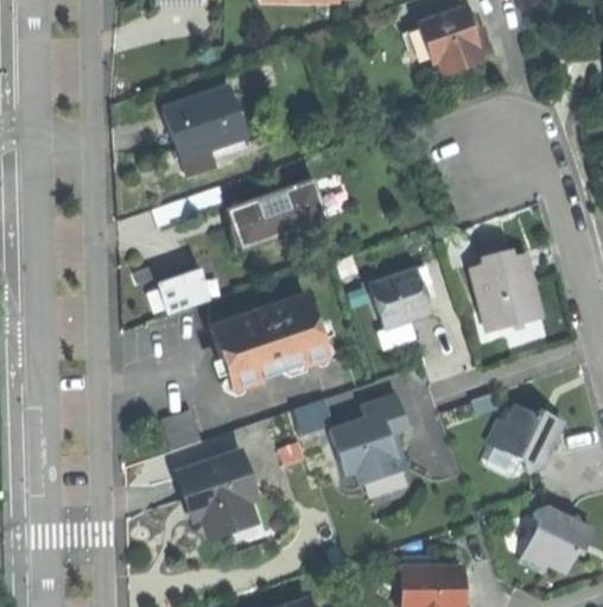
[(420,29),(430,62),(439,59),(444,76),(465,70),(462,58),(482,52),(492,50),(484,24),(474,27),(468,8),(419,23),(420,29)]
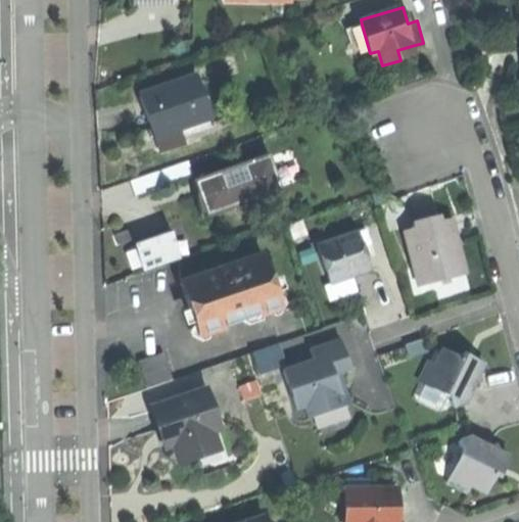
[(358,57),(370,53),(362,25),(349,29),(358,57)]
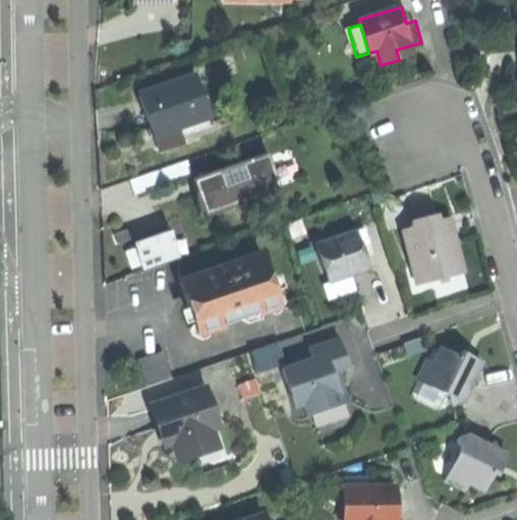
[(415,55),(413,45),(396,50),(399,60),(407,57),(415,55)]
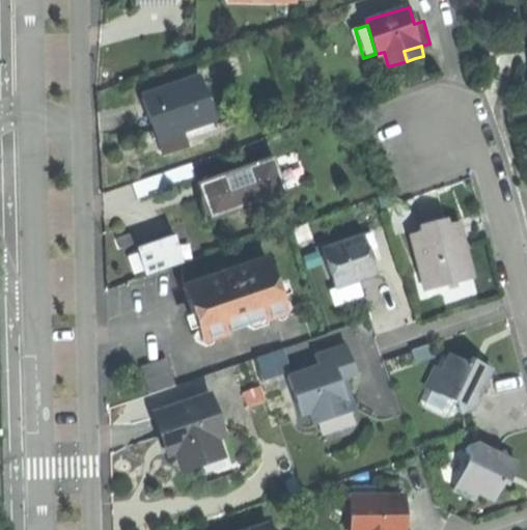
[(149,116),(157,136),(216,116),(202,75),(143,94),(149,116)]
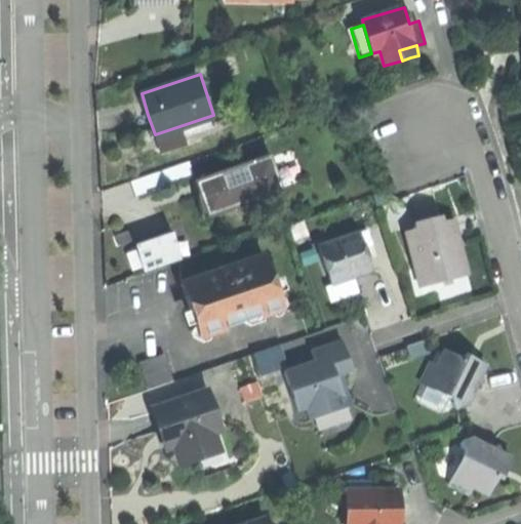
[(216,125),(213,115),(155,134),(158,144),(216,125)]
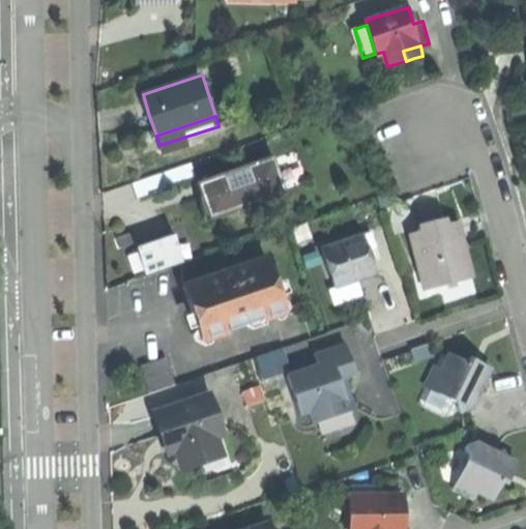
[(208,212),(209,217),(286,194),(274,156),(263,159),(262,155),(246,159),(247,163),(204,176),(208,188),(200,190),(197,192),(200,204),(203,214),(208,212)]
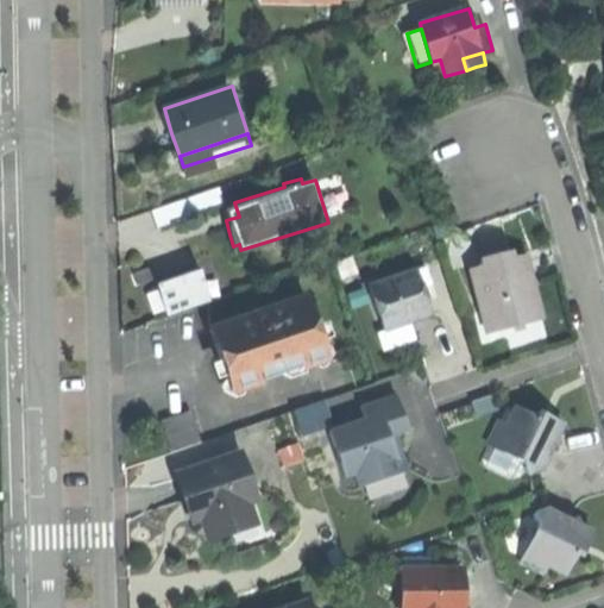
[(156,226),(225,205),(220,188),(151,208),(156,226)]
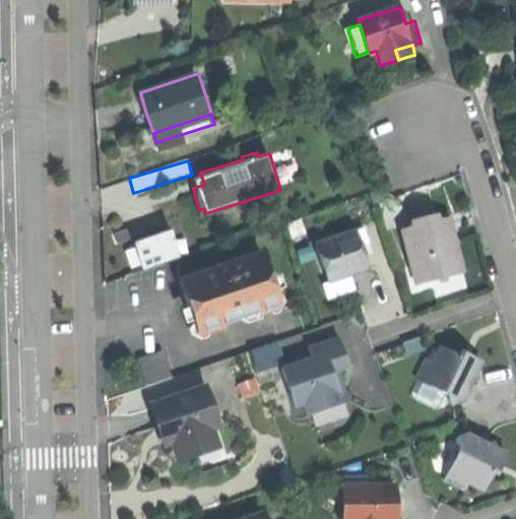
[(192,175),(196,187),(204,185),(200,173),(192,175)]
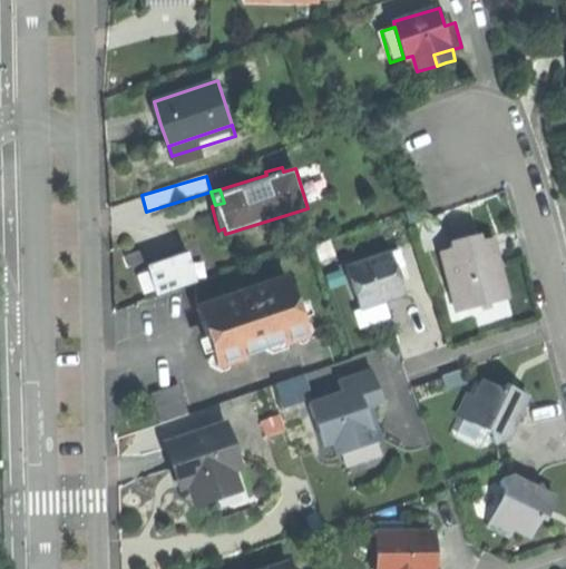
[(439,252),(448,287),(450,287),(464,284),(468,304),(493,298),(491,293),(506,290),(500,266),(494,237),(478,241),(477,234),(452,239),(455,248),(439,252)]
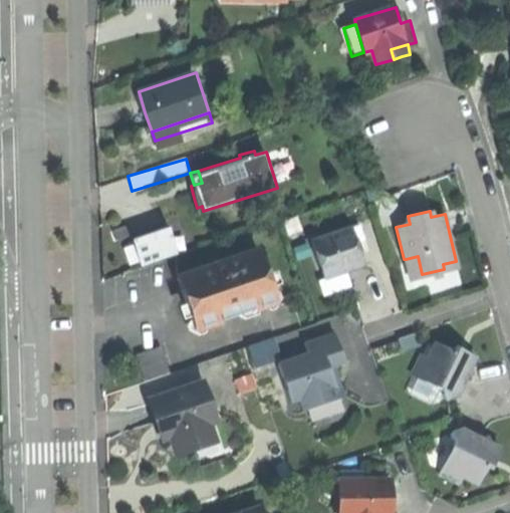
[(138,231),(141,260),(180,256),(177,227),(138,231)]
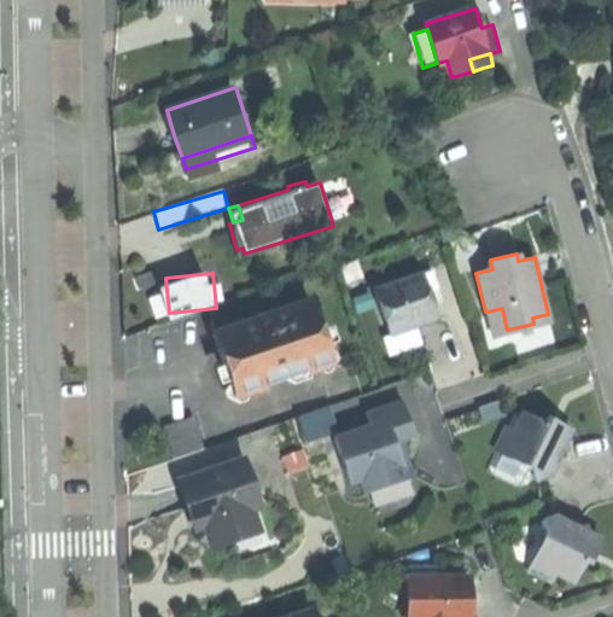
[(421,273),(374,289),(387,329),(389,332),(415,322),(424,320),(436,316),(421,273)]
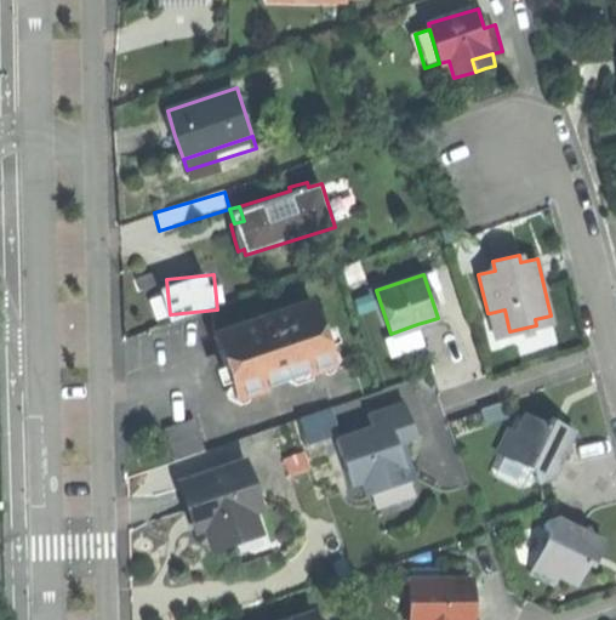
[(226,367),(235,397),(269,386),(275,373),(290,368),(303,373),(334,363),(315,302),(216,334),(226,367)]
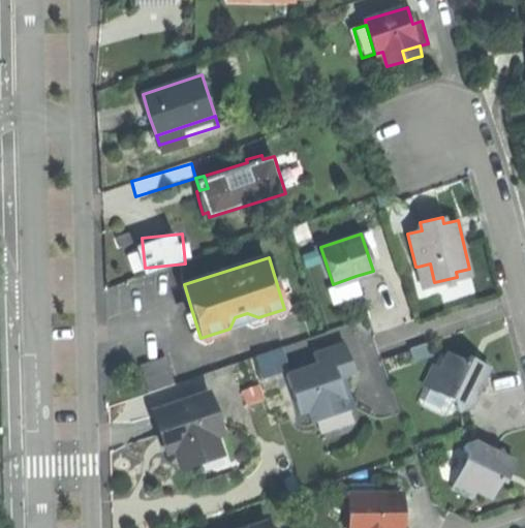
[(422,285),(434,282),(430,264),(418,267),(422,285)]
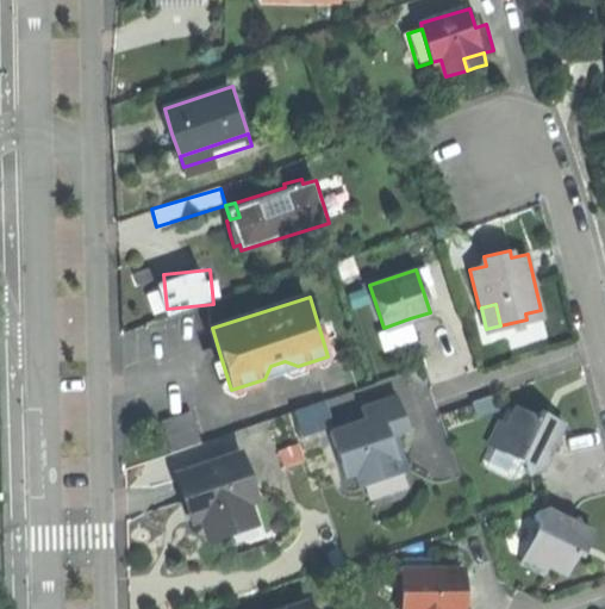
[(417,340),(410,318),(384,328),(382,324),(374,327),(382,352),(417,340)]
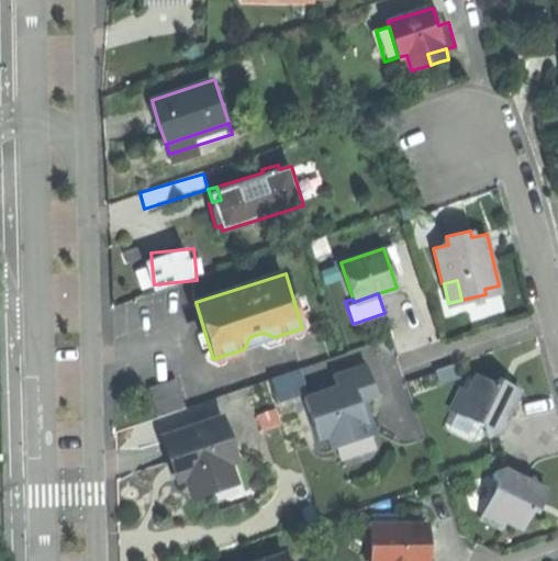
[(326,362),(271,377),(277,400),(333,385),(326,362)]
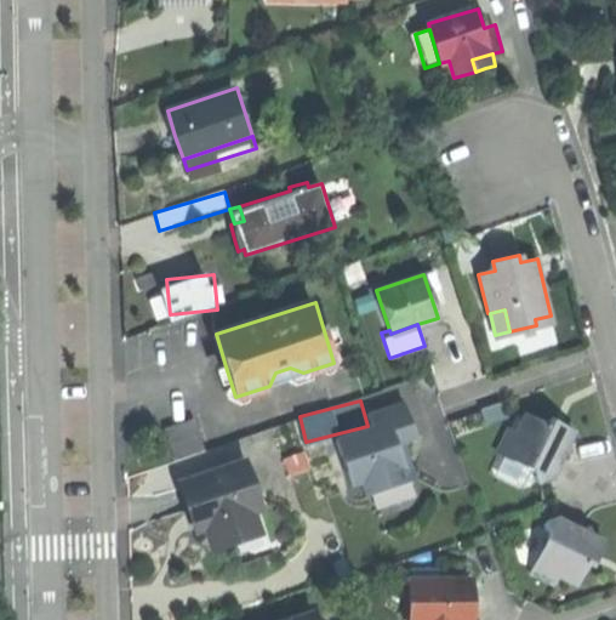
[(361,481),(365,495),(414,479),(409,461),(399,456),(394,442),(415,436),(404,402),(366,414),(371,427),(335,439),(349,484),(361,481)]
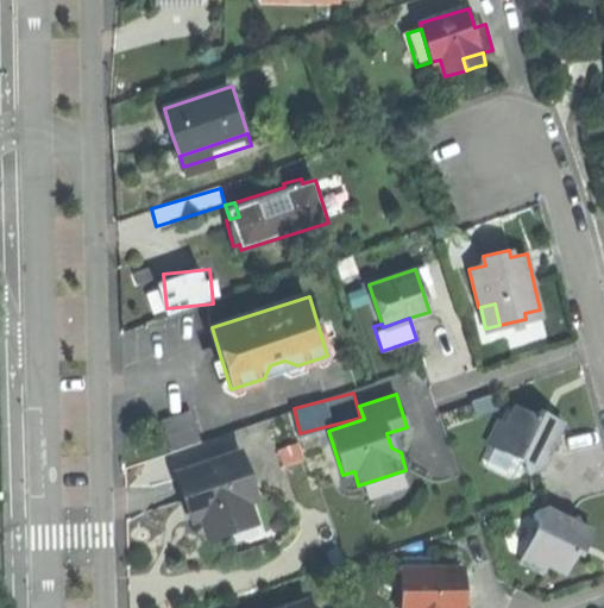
[(502,421),(489,445),(522,462),(523,475),(536,469),(547,447),(558,447),(553,438),(558,427),(538,415),(517,405),(507,424),(502,421)]
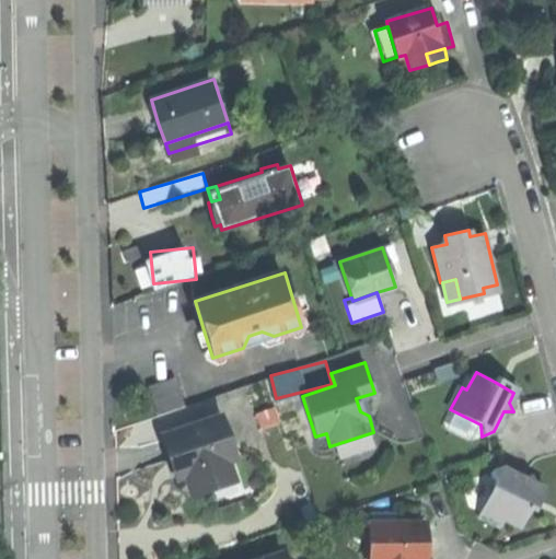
[(498,376),(495,382),(513,393),(517,387),(507,381),(498,376)]
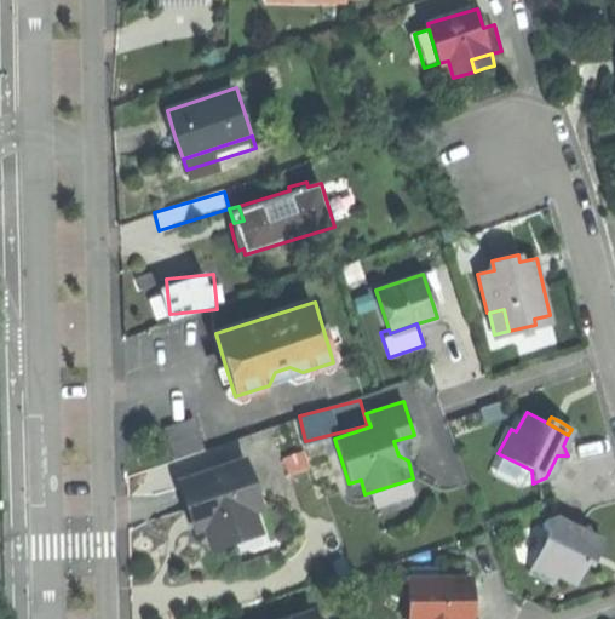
[(206,446),(201,430),(170,440),(174,454),(206,446)]
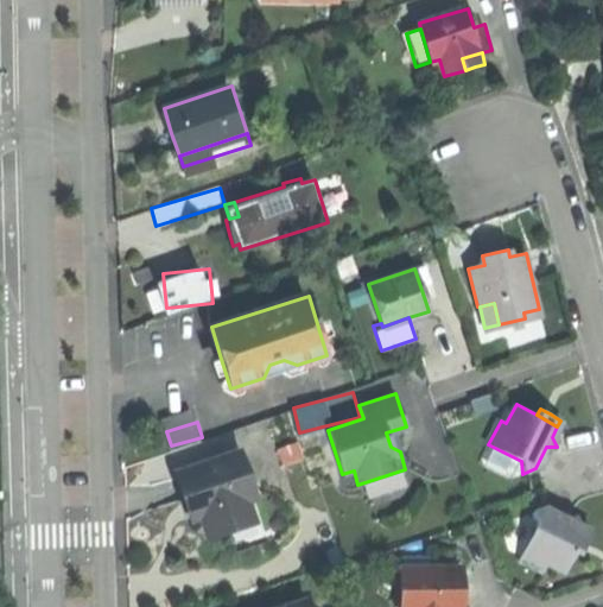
[(240,450),(173,470),(179,491),(183,501),(195,498),(201,514),(207,536),(234,528),(230,514),(249,509),(246,499),(241,481),(248,479),(240,450)]
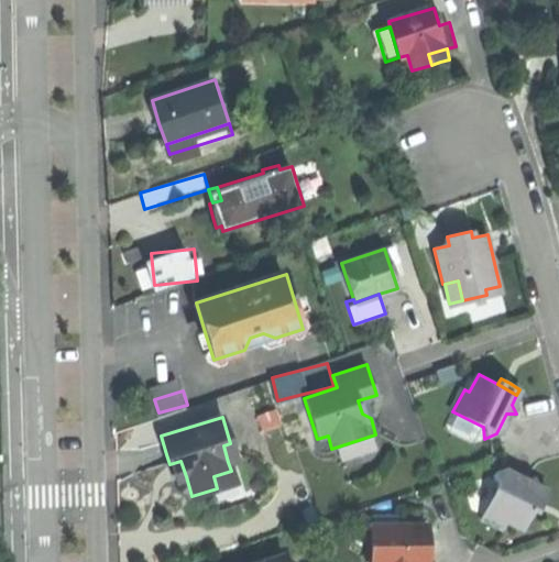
[(236,460),(230,443),(223,445),(228,462),(236,460)]
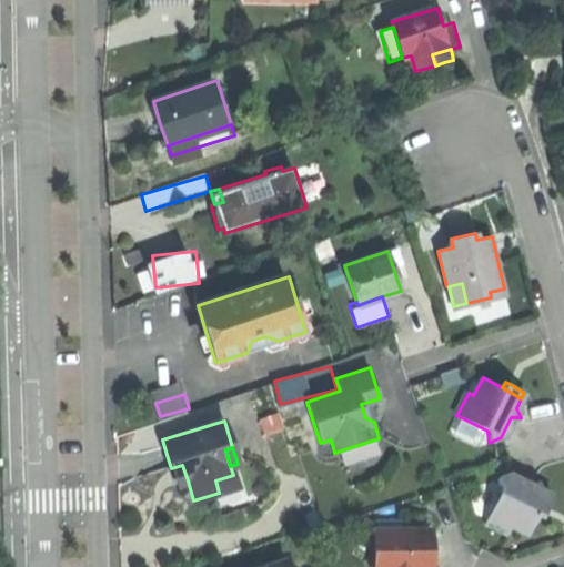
[(177,484),(188,481),(182,465),(171,468),(177,484)]
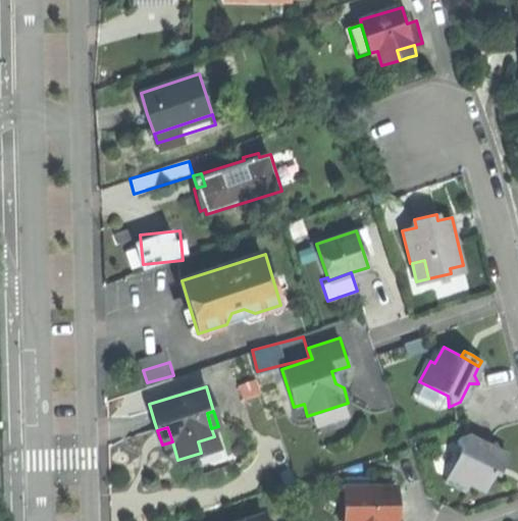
[(459,446),(445,477),(455,482),(469,488),(471,483),(487,490),(495,473),(505,451),(496,446),(494,435),(483,440),(464,432),(463,434),(455,436),(459,446)]
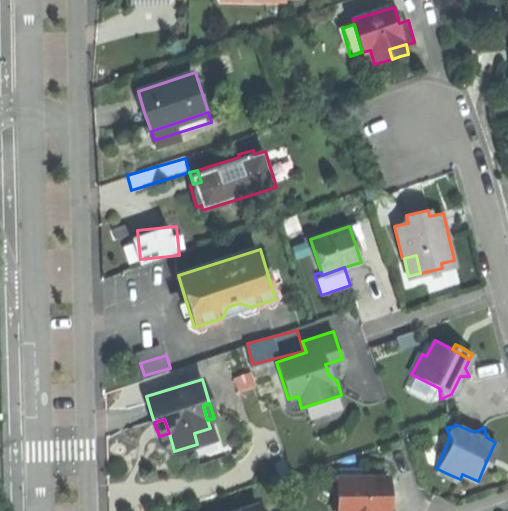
[(213,439),(210,428),(194,433),(197,444),(213,439)]
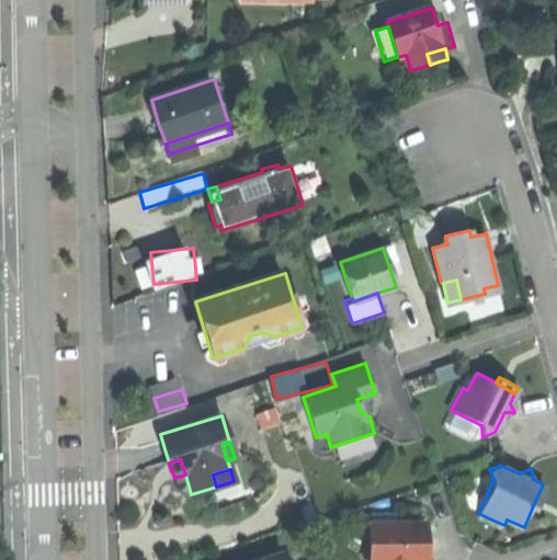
[(549,487),(543,484),(532,509),(537,512),(549,487)]
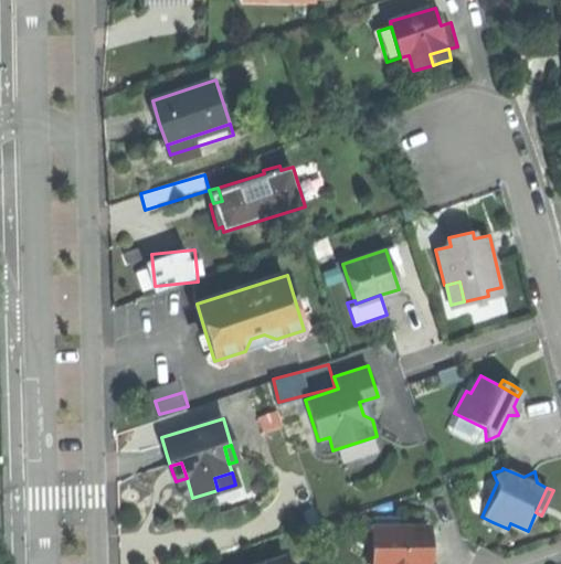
[(372,529),(372,563),(426,563),(427,549),(427,529),(372,529)]
